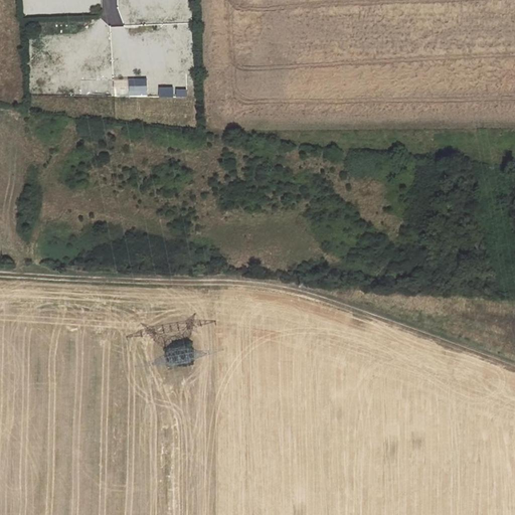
[(164,17),(163,1),(148,1),(149,18),(164,17)]
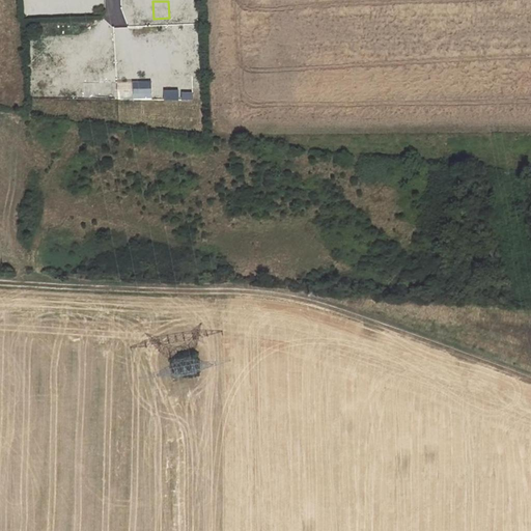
[(145,19),(145,4),(131,4),(131,19),(145,19)]
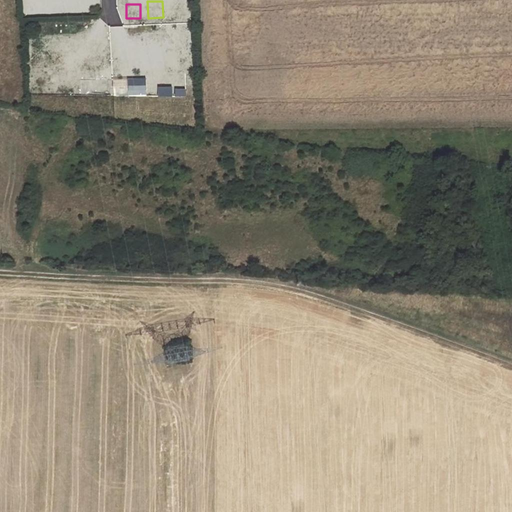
[(144,30),(145,42),(161,41),(160,29),(144,30)]
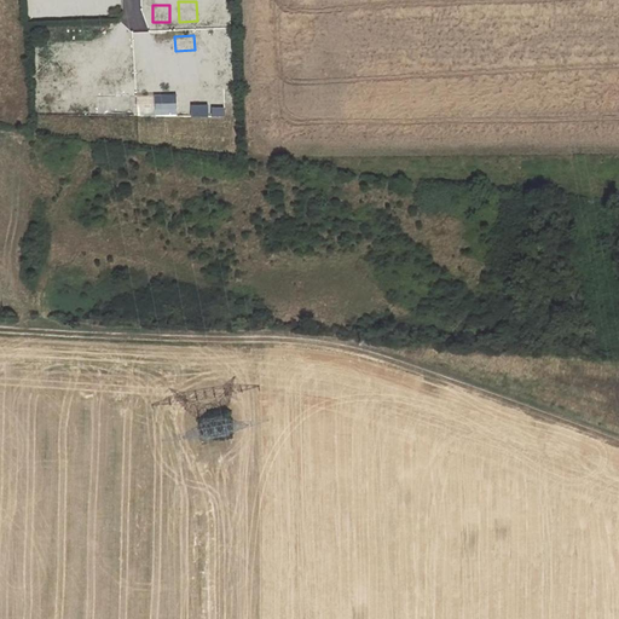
[(213,56),(230,55),(230,41),(213,42),(213,56)]
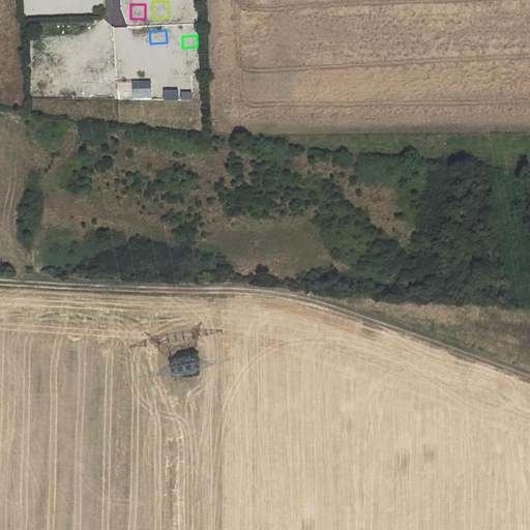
[(42,53),(59,52),(58,36),(41,37),(42,53)]
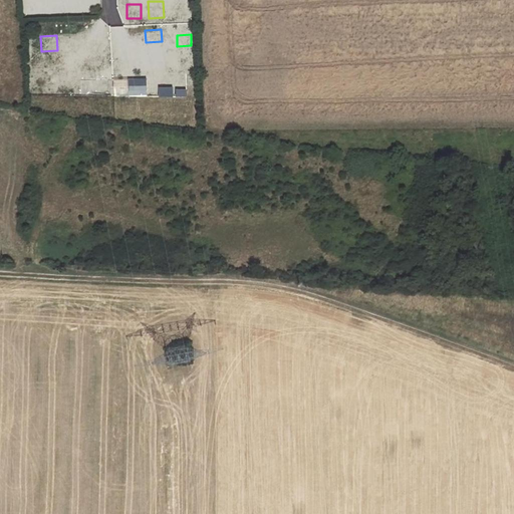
[(131,75),(131,60),(115,60),(115,75),(131,75)]
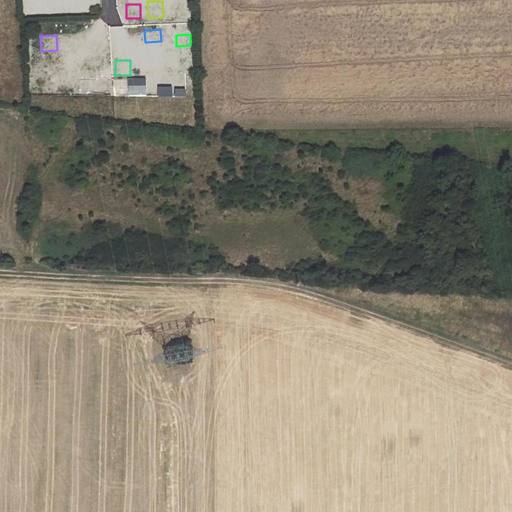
[(148,95),(148,77),(129,77),(129,95),(148,95)]
